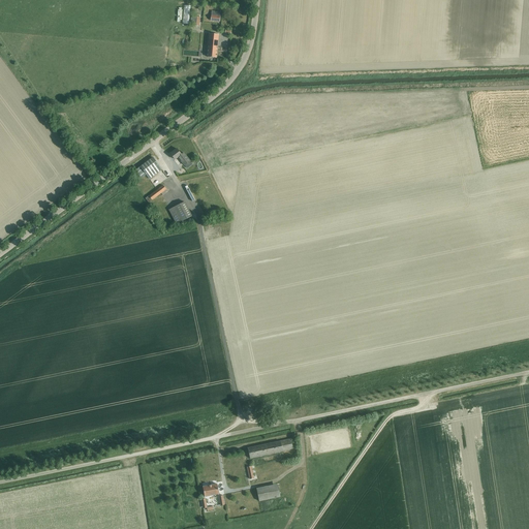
[(216,58),(218,34),(210,33),(208,57),(216,58)]
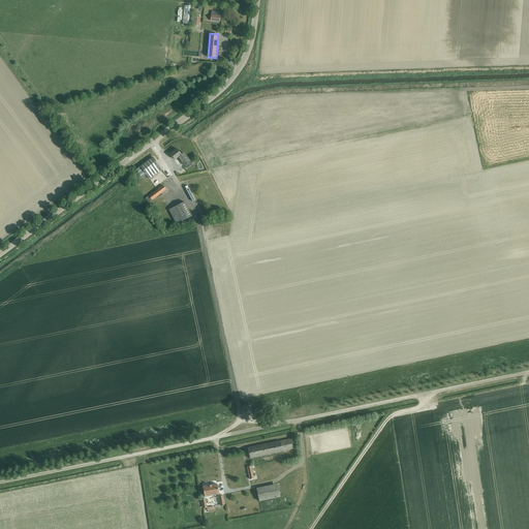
[(183,154),(181,155),(177,149),(170,154),(175,160),(178,158),(184,166),(189,162),(183,154)]
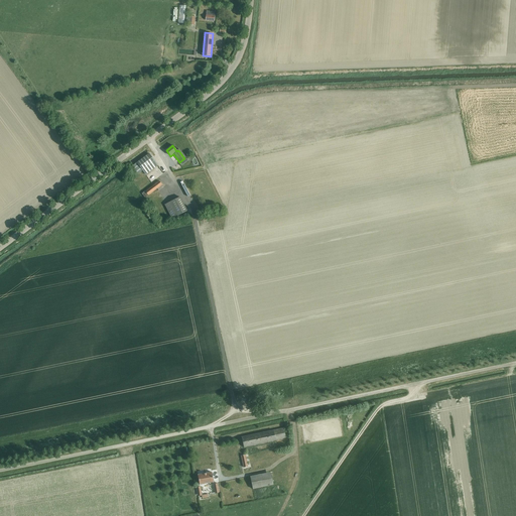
[(149,154),(132,166),(135,171),(137,174),(142,170),(145,175),(157,166),(149,154)]
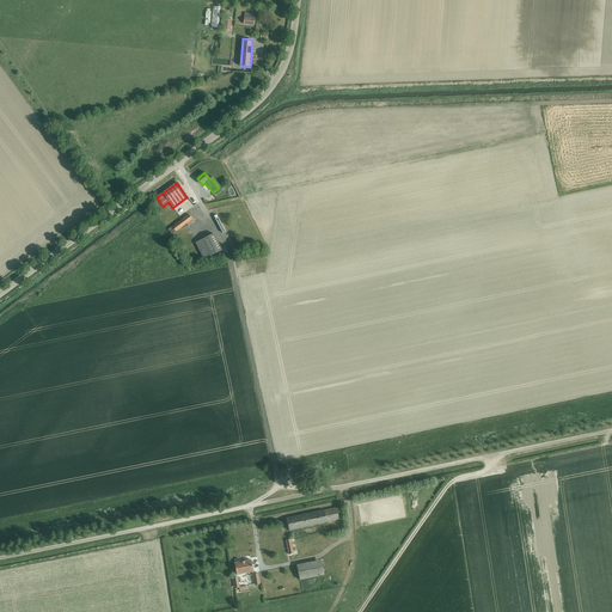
[(189,227),(195,222),(189,215),(169,231),(172,236),(187,225),(189,227)]
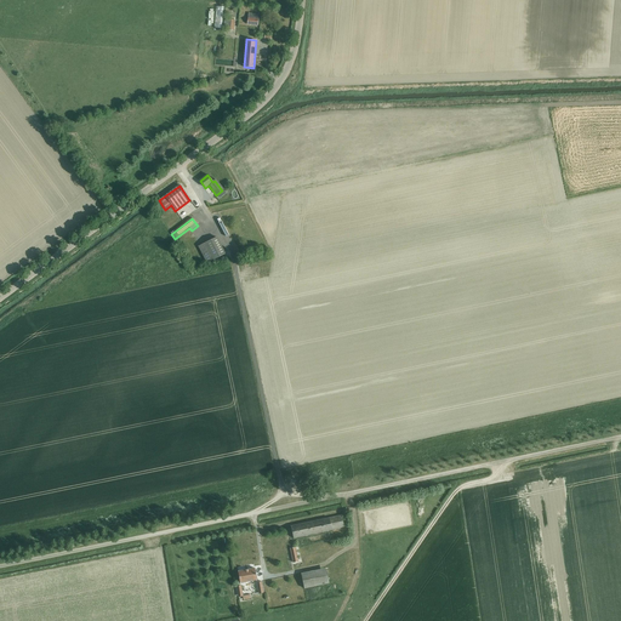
[(206,243),(200,246),(208,263),(214,260),(226,255),(217,238),(206,243)]
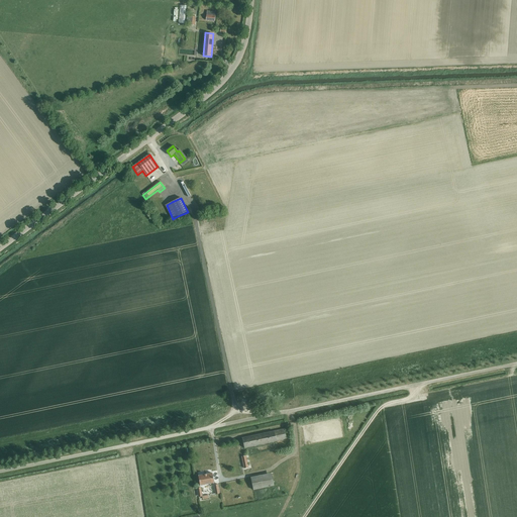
[(243,448),(286,439),(284,429),(241,438),(243,448)]
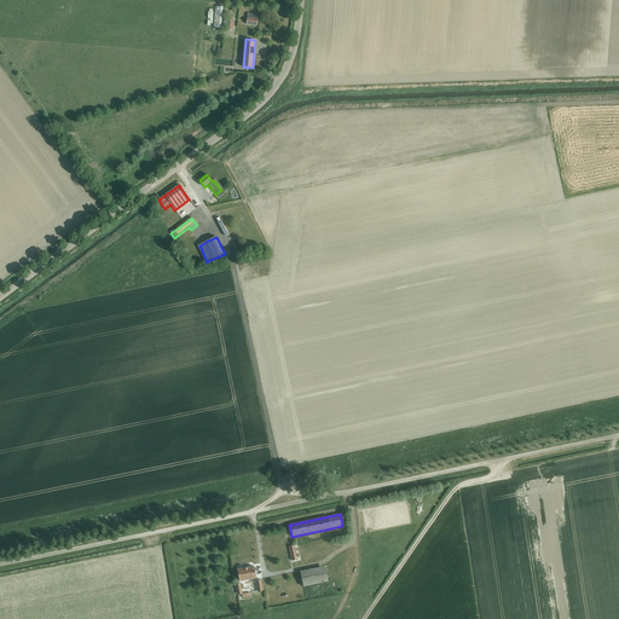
[(238,580),(255,578),(254,567),(237,570),(238,580)]
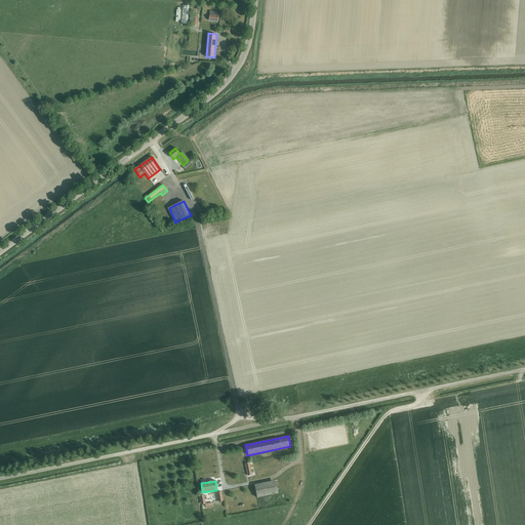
[(265,483),(254,485),(256,497),(267,495),(265,483)]
